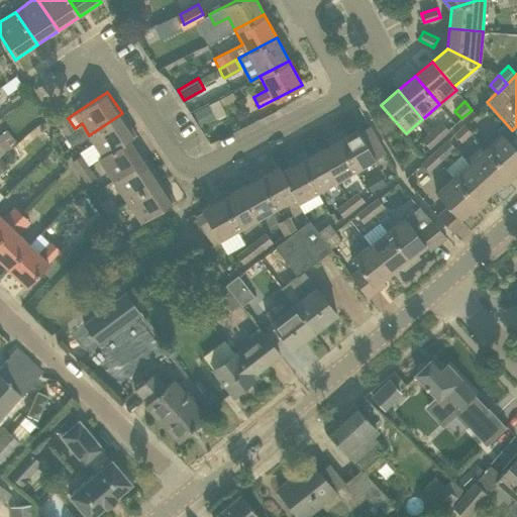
[(193,111),(201,126),(218,118),(210,102),(193,111)]
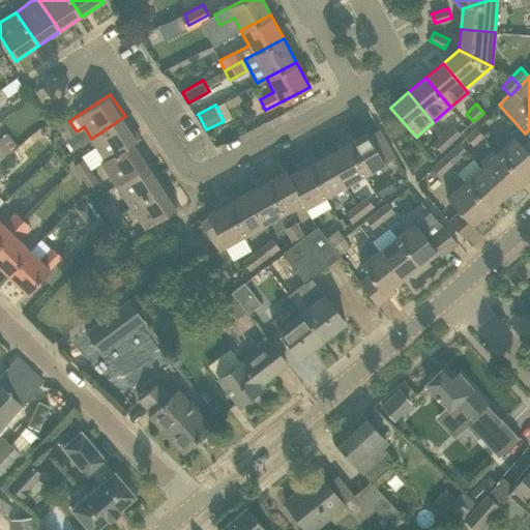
[(140,139),(125,116),(91,139),(105,159),(106,160),(136,141),(140,139)]
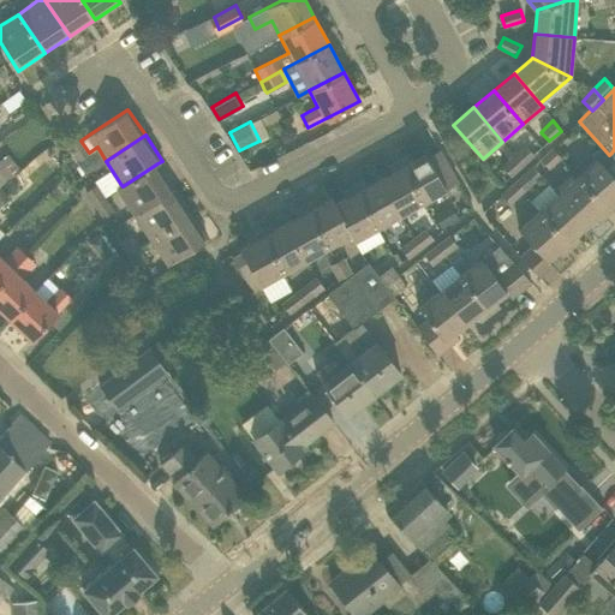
[(81,141),(71,147),(78,159),(82,156),(89,153),(81,141)]
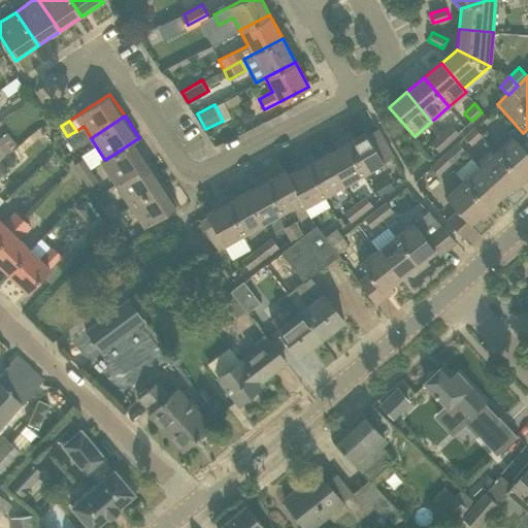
[(441,134),(449,142),(459,133),(451,125),(441,134)]
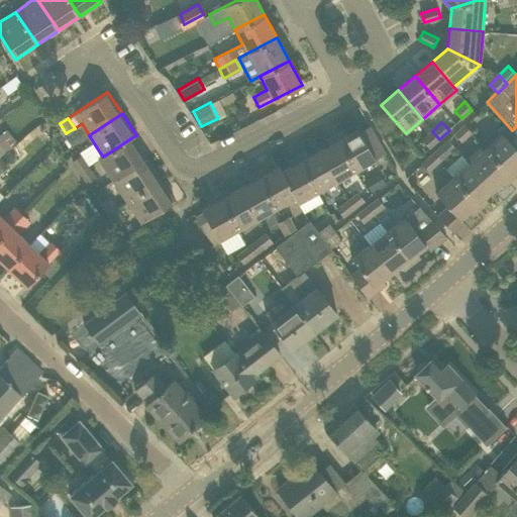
[(498,129),(502,134),(486,148),(512,180),(516,175),(516,168),(516,167),(516,130),(514,128),(512,130),(505,122),(498,129)]
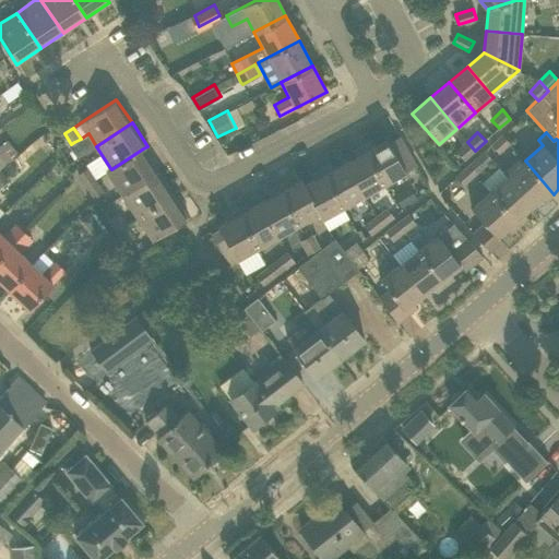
[(491,144),(499,154),(511,143),(502,134),(491,144)]
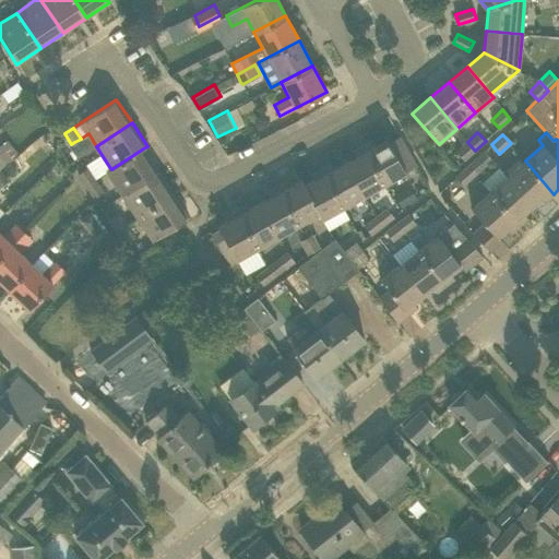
[(405,171),(415,165),(400,135),(389,142),(387,139),(376,145),(372,140),(364,145),(384,182),(405,171)]
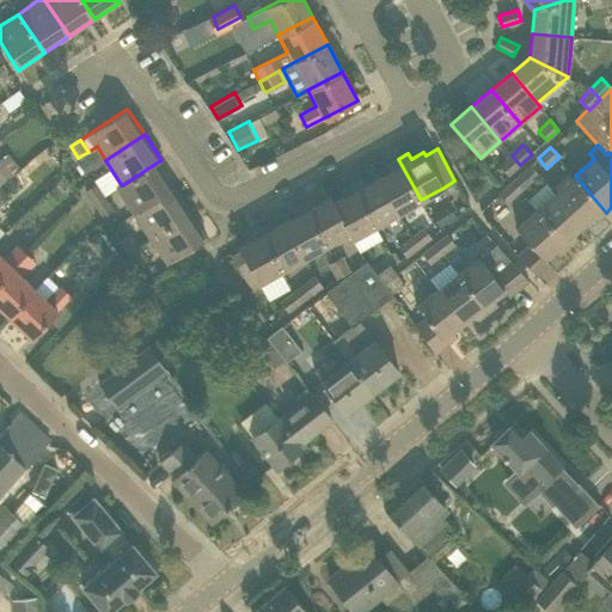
[(0,159),(0,184),(20,167),(8,153),(0,159)]
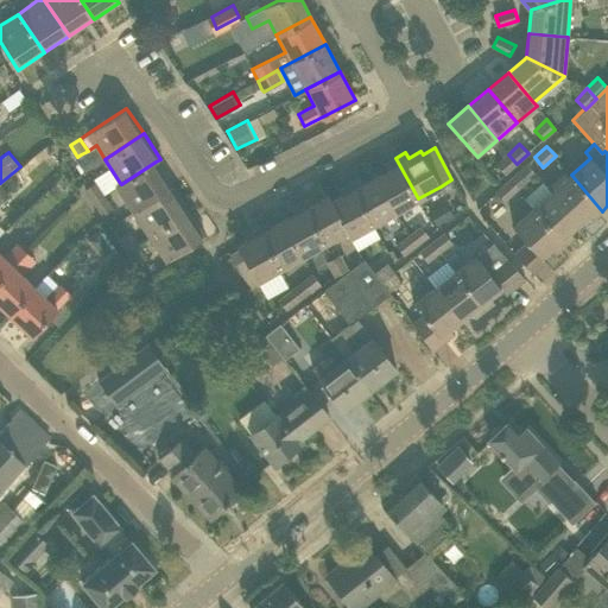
[(517,164),(508,154),(496,164),(505,173),(517,164)]
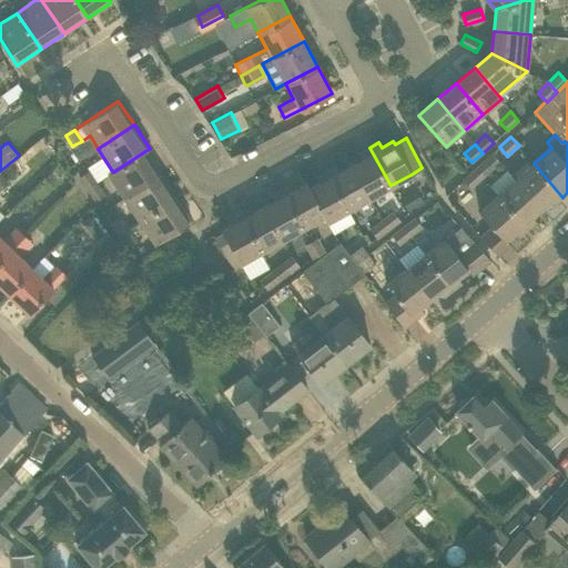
[(368,198),(391,185),(369,148),(358,153),(362,159),(351,165),(368,198)]
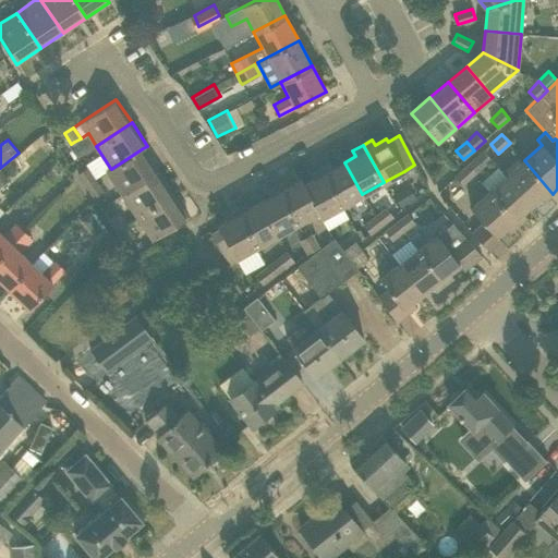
[(122,195),(158,171),(143,148),(111,169),(110,168),(106,170),(122,195)]
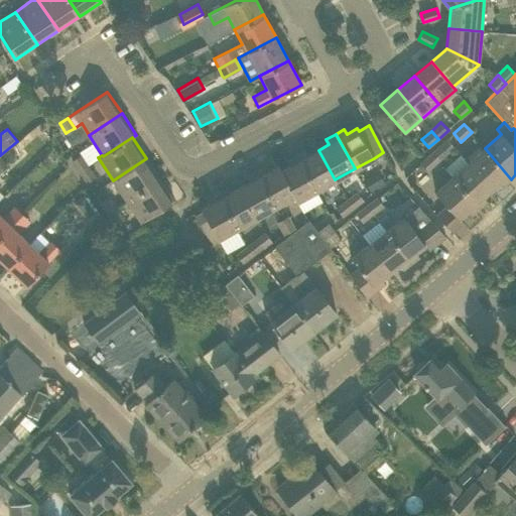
[(430,154),(437,162),(455,146),(446,138),(430,154)]
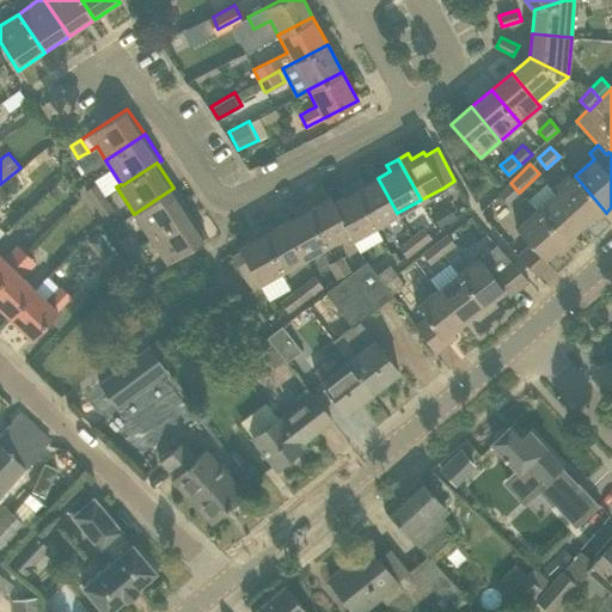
[(598,220),(606,213),(575,176),(556,194),(582,225),(593,214),(598,220)]
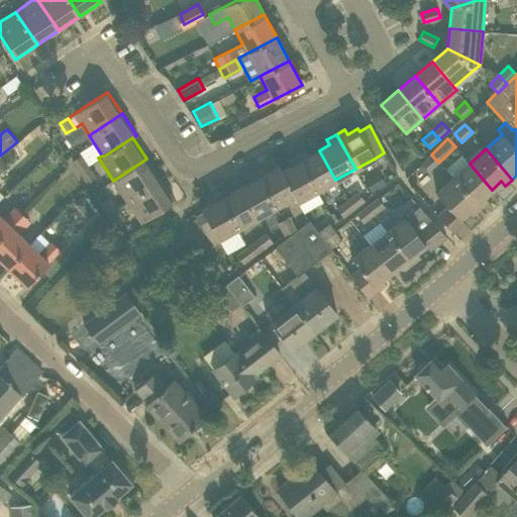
[(297,156),(316,191),(335,180),(319,150),(309,156),(306,150),(297,156)]
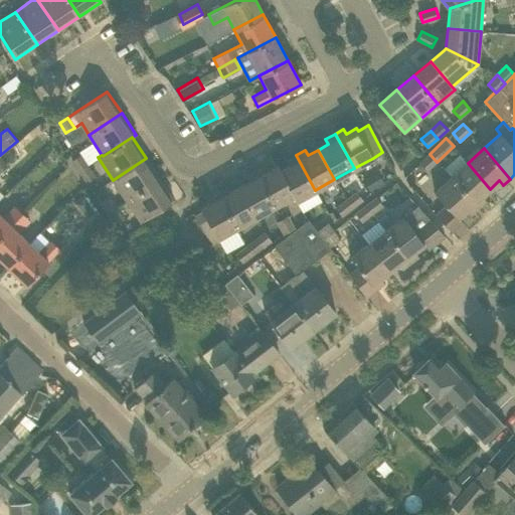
[(72,159),(79,170),(89,165),(80,154),(72,159)]
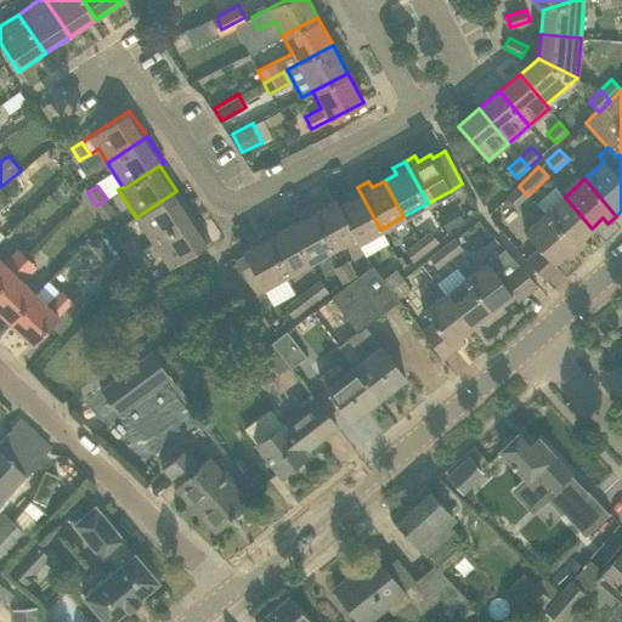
[(527,196),(519,186),(507,196),(516,205),(527,196)]
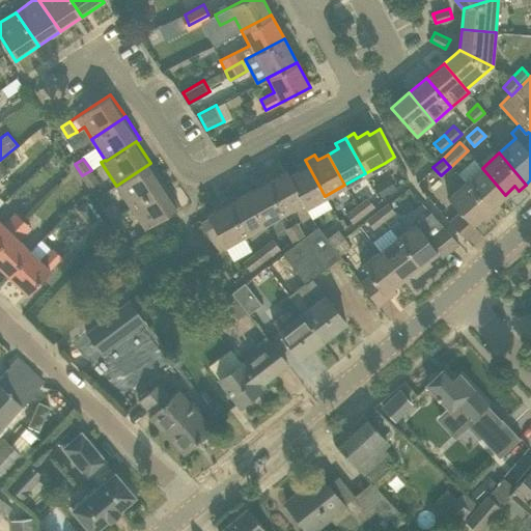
[(325,196),(305,160),(296,165),(299,170),(289,176),(288,175),(303,201),(302,202),(305,206),(325,196)]
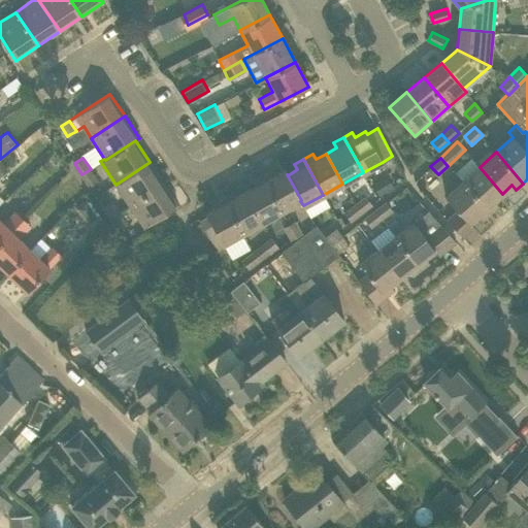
[(0,176),(9,169),(1,160),(0,160),(0,176)]
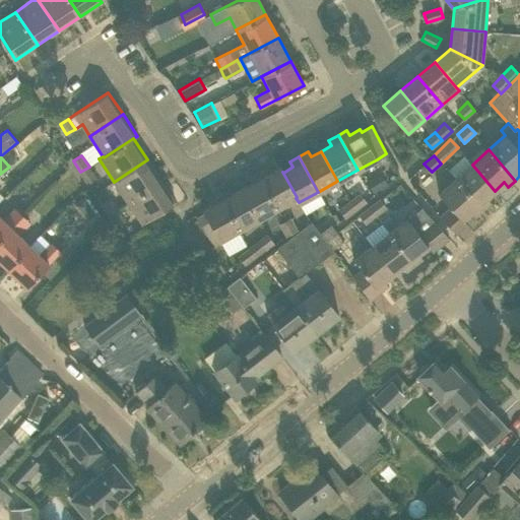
[(147,159),(114,182),(128,203),(161,181),(147,159)]
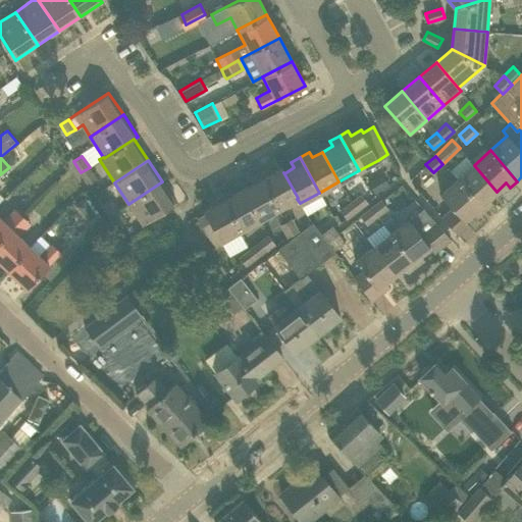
[(488,199),(497,192),(474,165),(457,179),(484,211),(492,203),(488,199)]
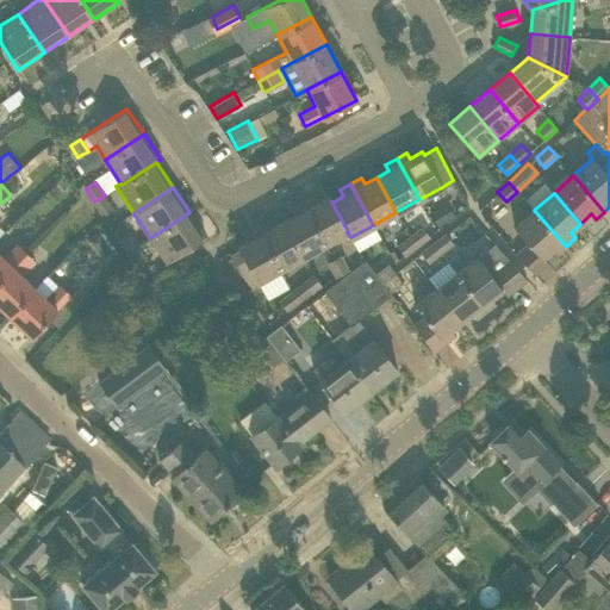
[(113,209),(105,195),(94,201),(104,216),(113,209)]
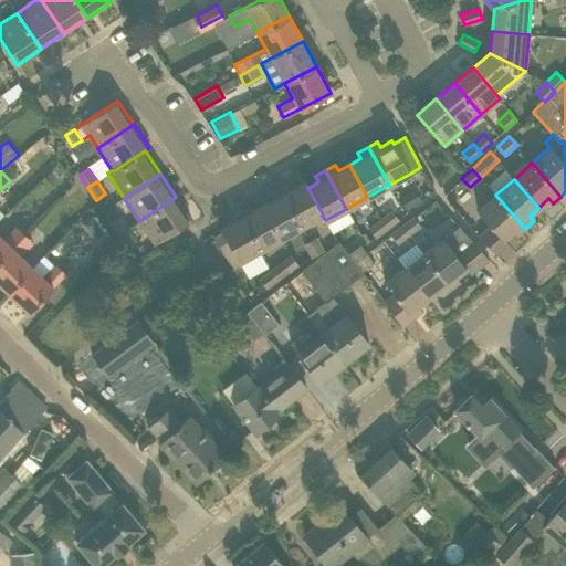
[(291,182),(281,188),(302,226),(322,216),(323,215),(307,187),(308,188),(305,181),(294,188),(291,182)]
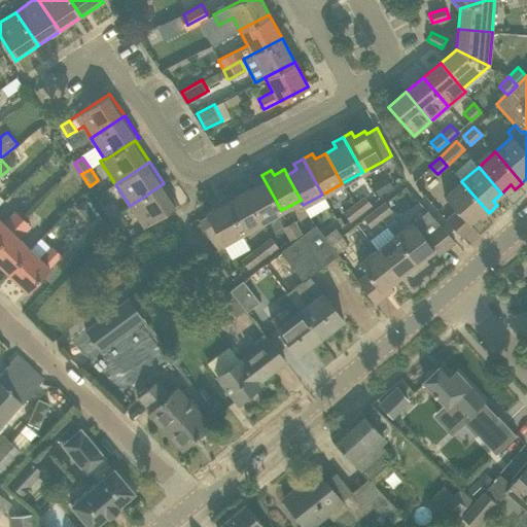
[(261,221),(281,210),(261,175),(252,180),(255,185),(244,191),(261,221)]
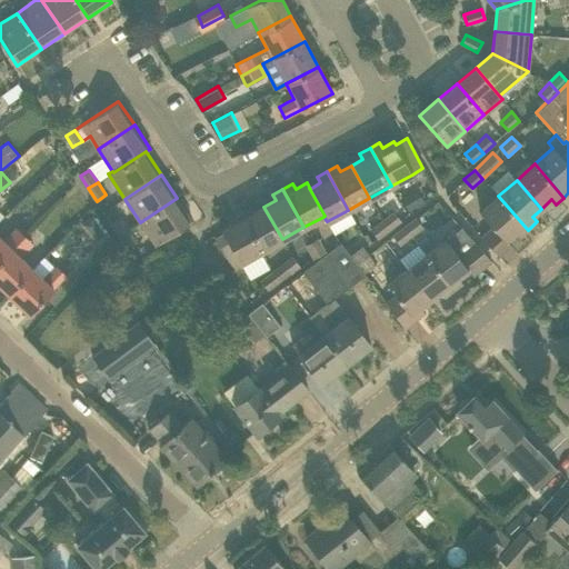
[(425,201),(418,189),(402,198),(409,210),(425,201)]
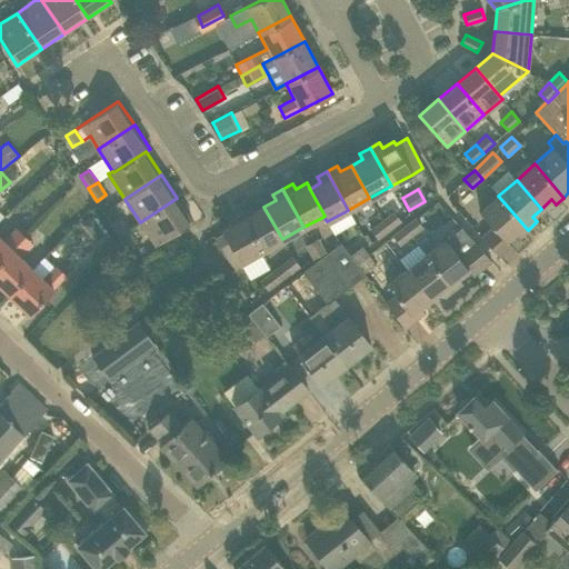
[(482,237),(499,256),(511,246),(507,240),(516,231),(520,237),(528,230),(498,196),(480,211),(480,212),(493,227),(482,237)]
